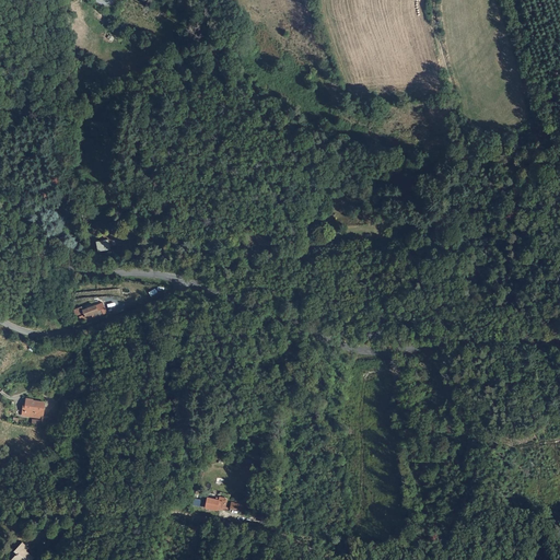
[(95,240),(96,251),(109,251),(108,238),(95,240)]
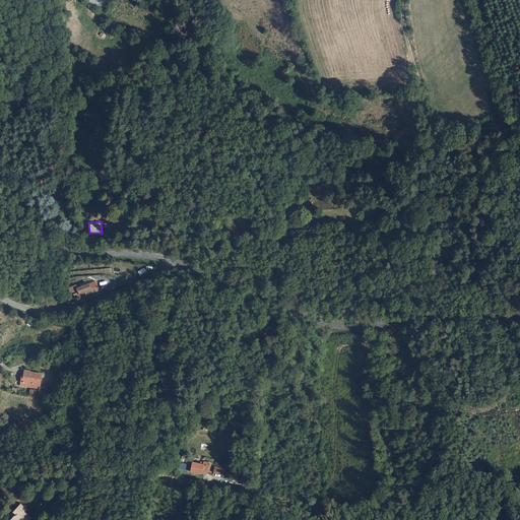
[(201,236),(204,230),(191,221),(188,226),(201,236)]
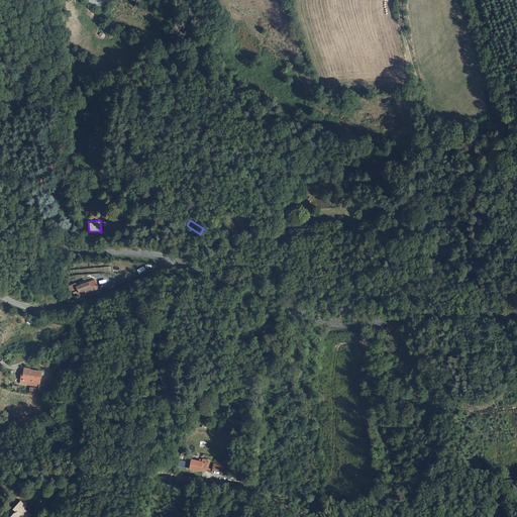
[(82,290),(87,288),(91,286),(89,281),(86,283),(85,280),(81,281),(82,284),(80,285),(81,290),(82,290)]
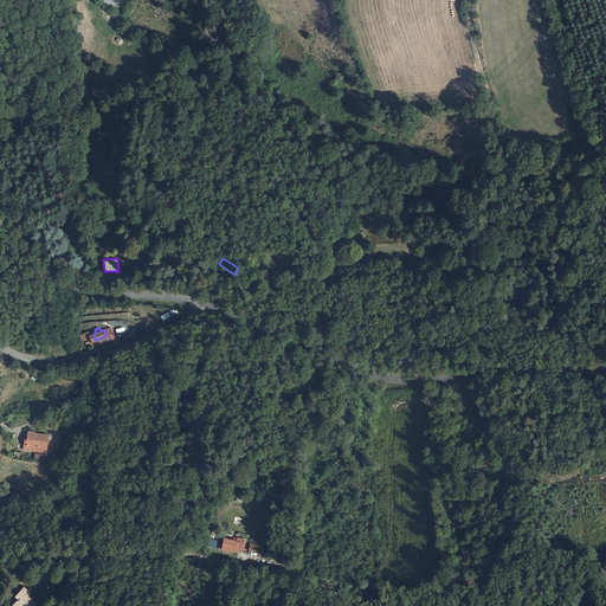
[(44,447),(47,437),(28,431),(28,434),(25,433),(21,444),(27,446),(27,447),(39,451),(42,446),(44,447)]
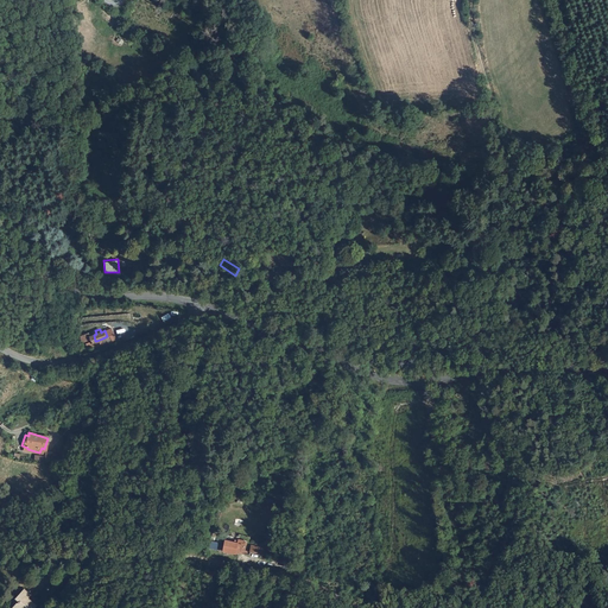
[(52,450),(51,455),(49,462),(57,464),(61,453),(52,450)]
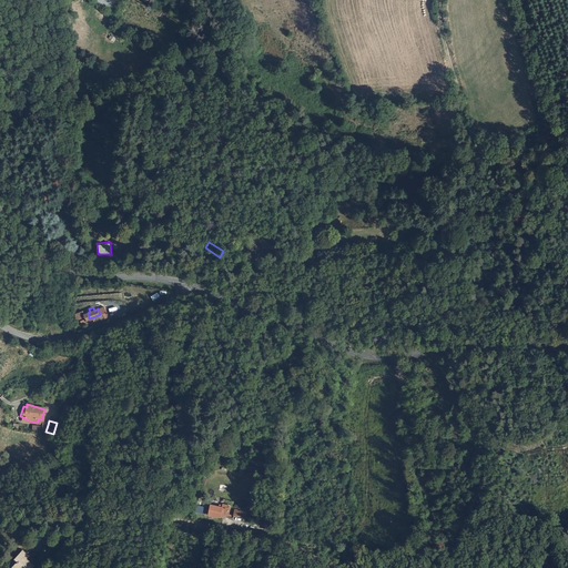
[(210,504),(209,514),(220,516),(220,513),(227,515),(229,504),(222,503),(222,506),(210,504)]
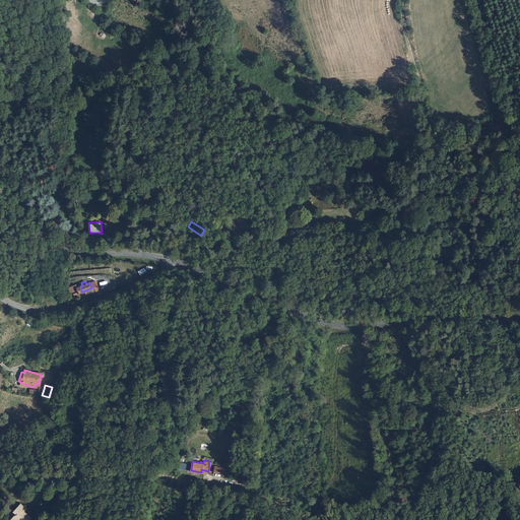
[(24,505),(18,512),(15,510),(10,515),(16,519),(17,519),(20,518),(21,519),(27,519),(29,518),(27,517),(33,511),(24,505)]
